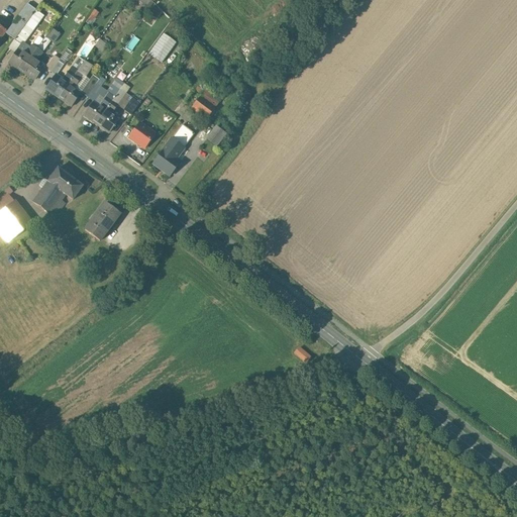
[(52,0),(56,2),(52,8),(62,14),(69,1),(67,0),(52,0)]
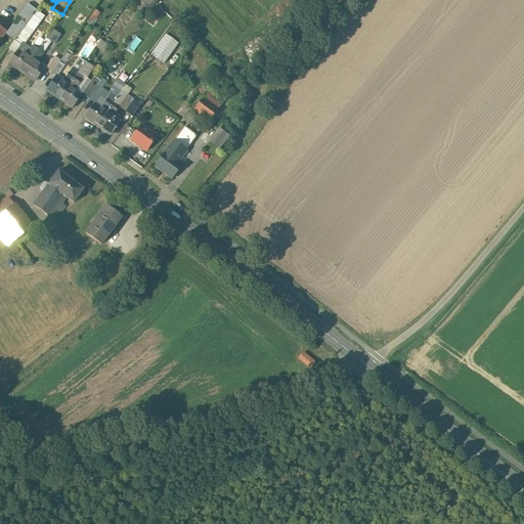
[(36,9),(27,2),(6,32),(13,38),(36,9)]
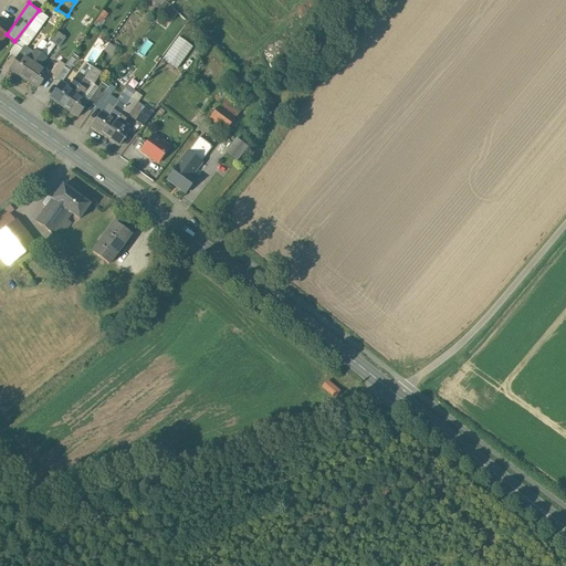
[(46,17),(39,10),(14,41),(23,48),(46,17)]
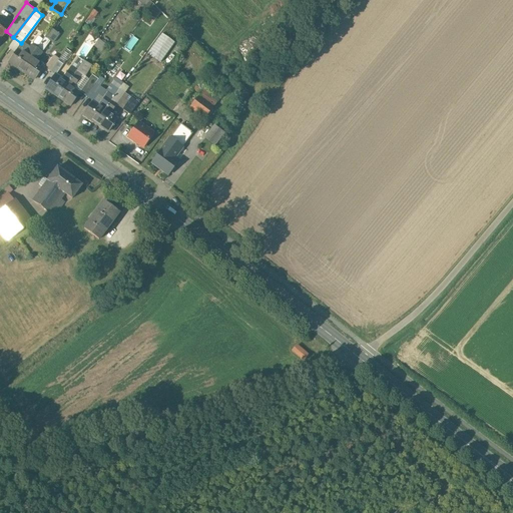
[(149,50),(160,59),(172,43),(161,34),(149,50)]
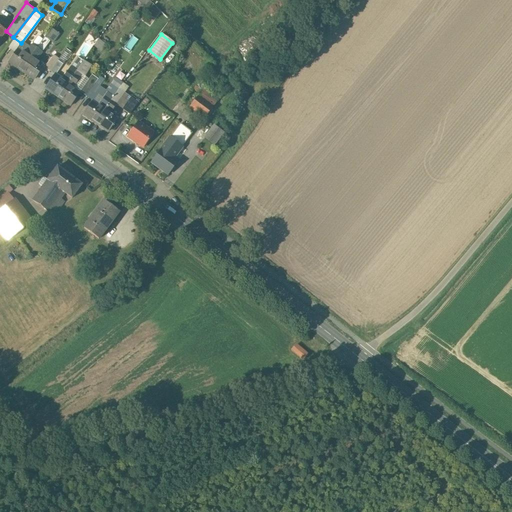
[(97,39),(93,46),(100,50),(104,43),(97,39)]
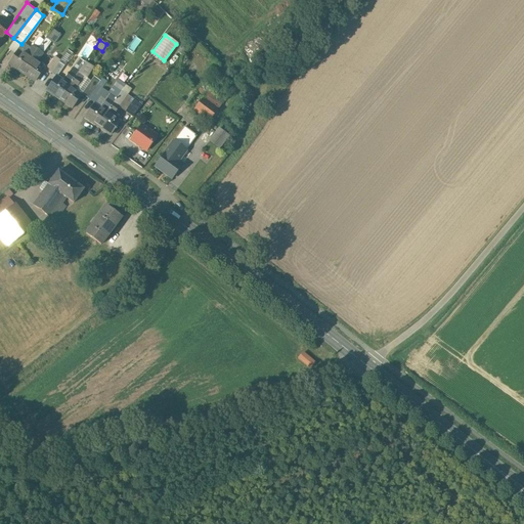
[(28,49),(22,44),(7,62),(20,72),(30,58),(37,48),(32,44),(28,49)]
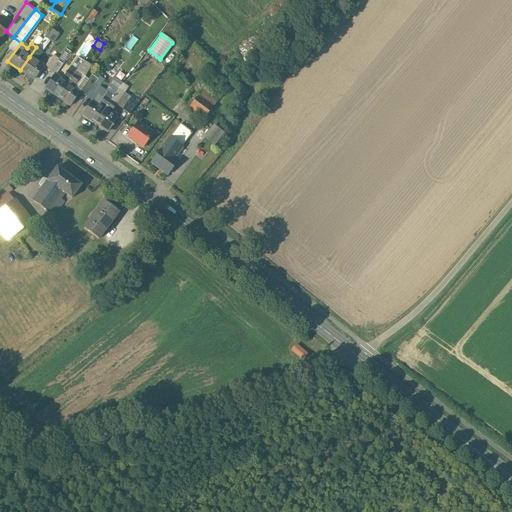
[(29,57),(34,61),(41,51),(36,47),(29,57)]
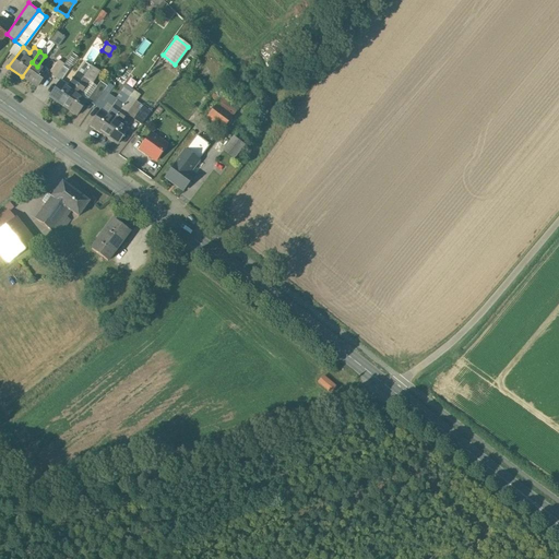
[(63,63),(57,59),(48,73),(55,78),(62,67),(63,63)]
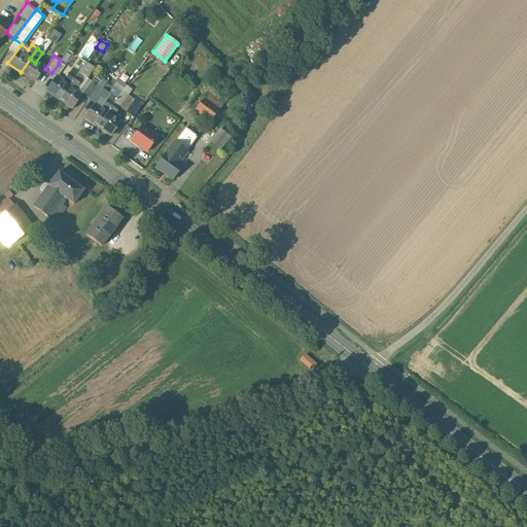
[(35,63),(30,59),(21,72),(33,81),(43,68),(35,63)]
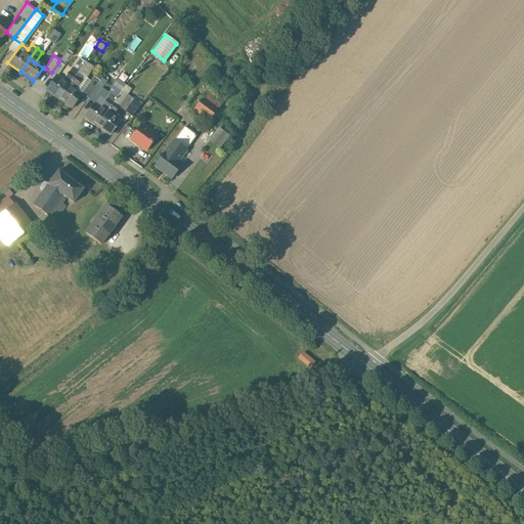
[(64,66),(58,62),(51,73),(55,76),(56,77),(64,66)]
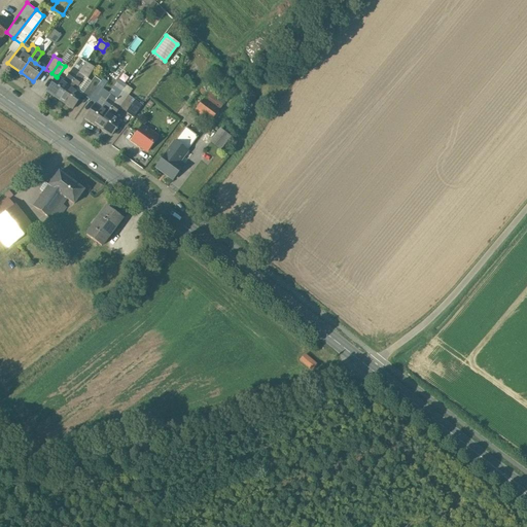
[(57,77),(56,76),(45,91),(59,100),(75,76),(69,72),(63,81),(57,77)]
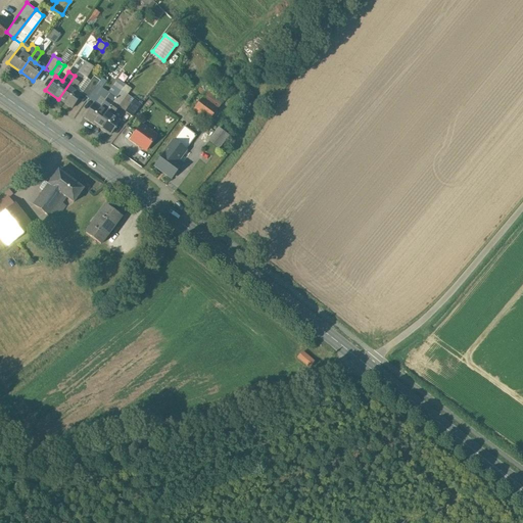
[(80,79),(75,76),(58,99),(72,107),(81,93),(74,89),(80,79)]
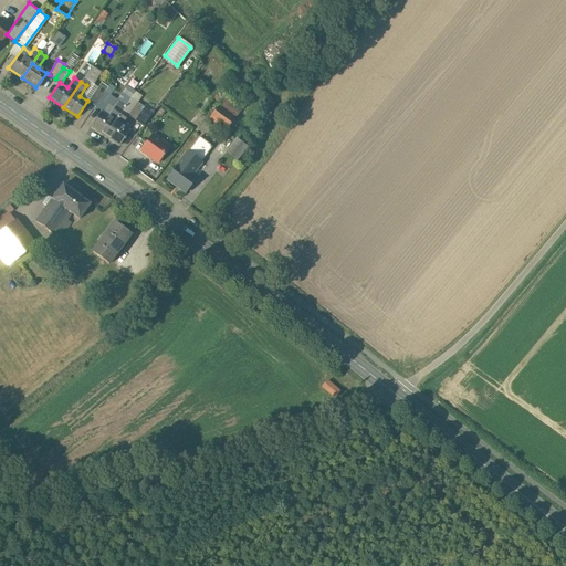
[(101,82),(87,101),(95,106),(108,86),(101,82)]
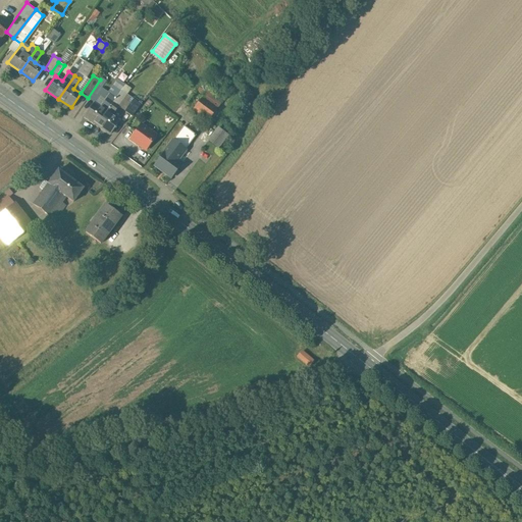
[(202,95),(201,96),(216,108),(223,99),(202,84),(197,91),(202,95)]
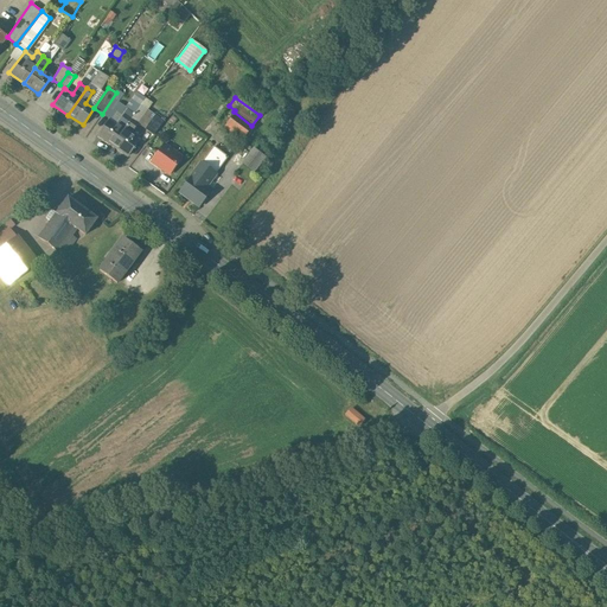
[(132,101),(122,112),(128,116),(138,106),(132,101)]
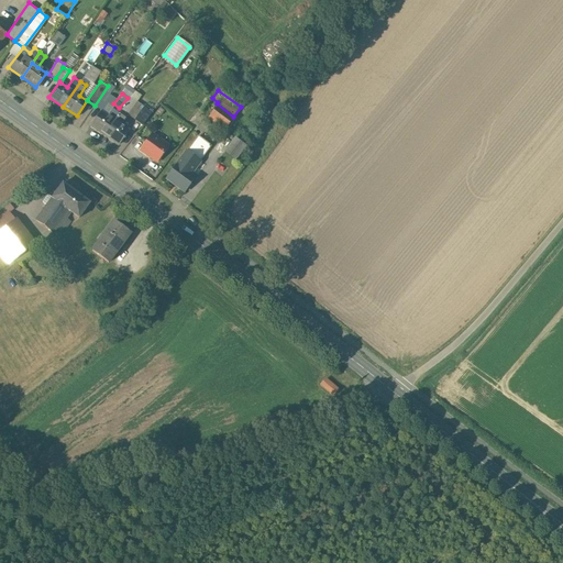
[(233,117),(217,103),(206,118),(223,131),(233,117)]
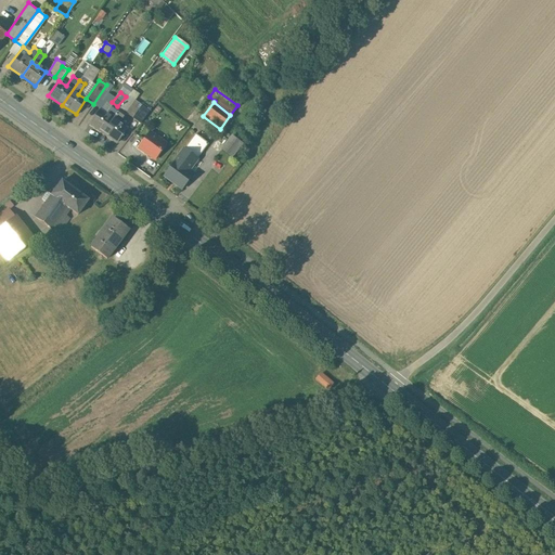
[(114,104),(106,114),(113,118),(119,108),(114,104)]
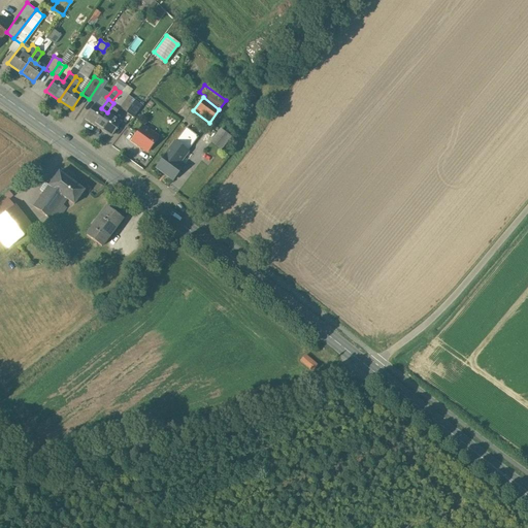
[(101,108),(94,103),(84,118),(97,127),(107,112),(101,108)]
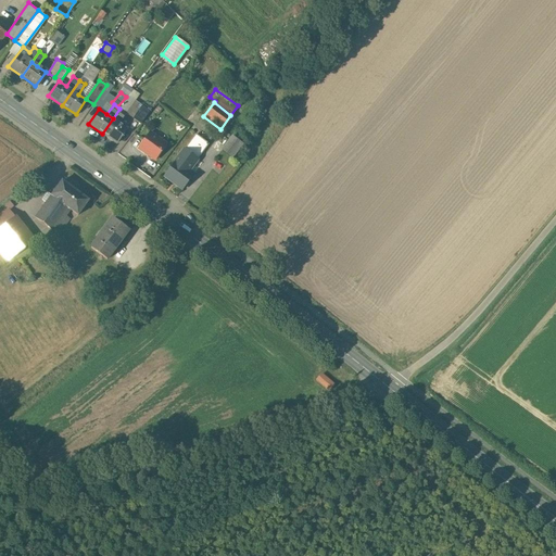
[(125,113),(119,109),(113,118),(118,123),(125,113)]
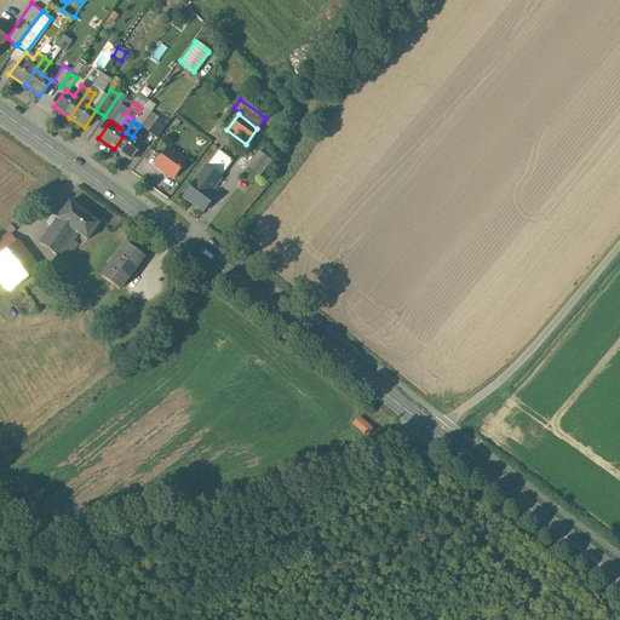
[(132,137),(126,132),(114,149),(128,160),(141,143),(132,137)]
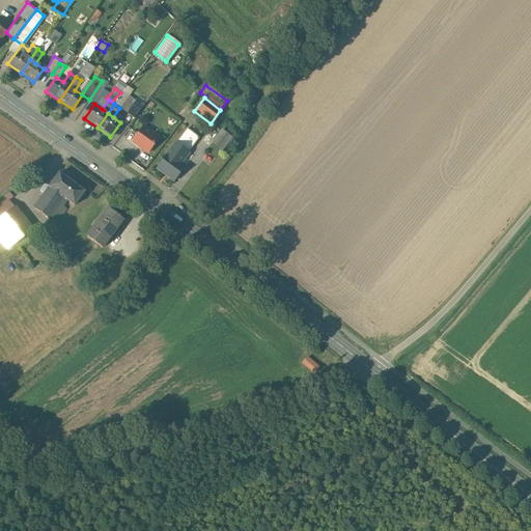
[(159,137),(142,126),(131,141),(147,152),(159,137)]
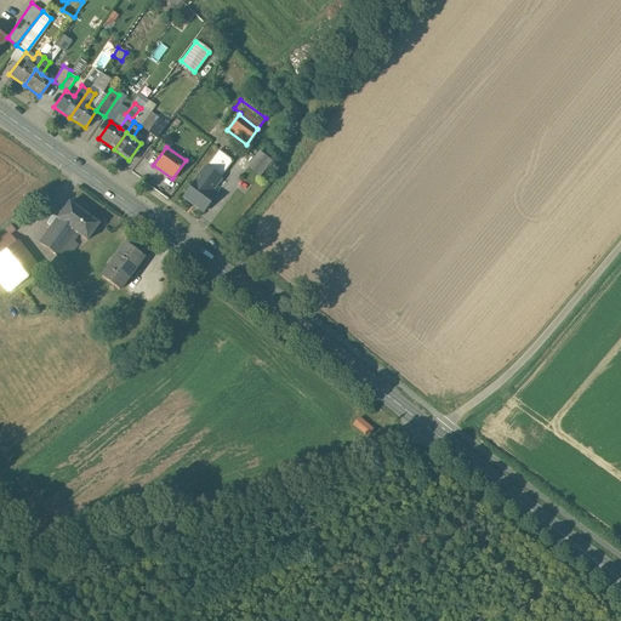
[(217,148),(205,165),(220,177),(233,160),(217,148)]
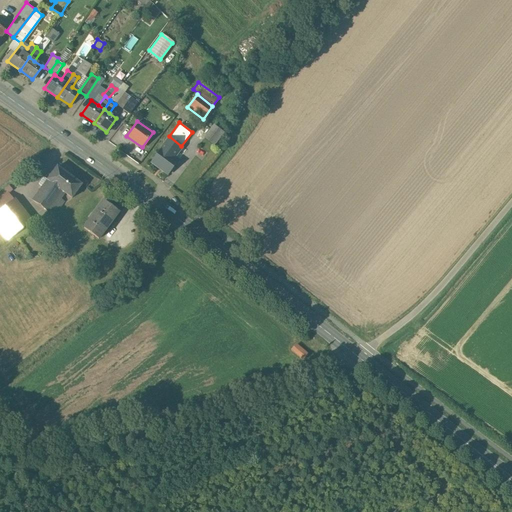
[(224,132),(213,123),(202,138),(213,146),(224,132)]
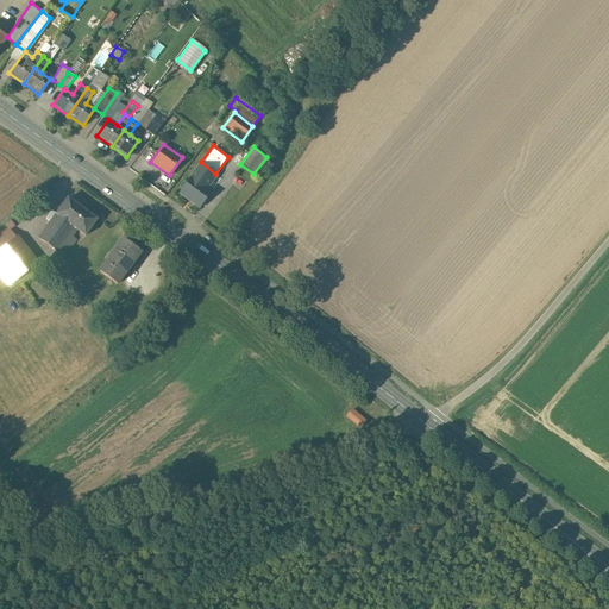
[(215,174),(201,162),(179,192),(200,208),(212,192),(206,187),(215,174)]
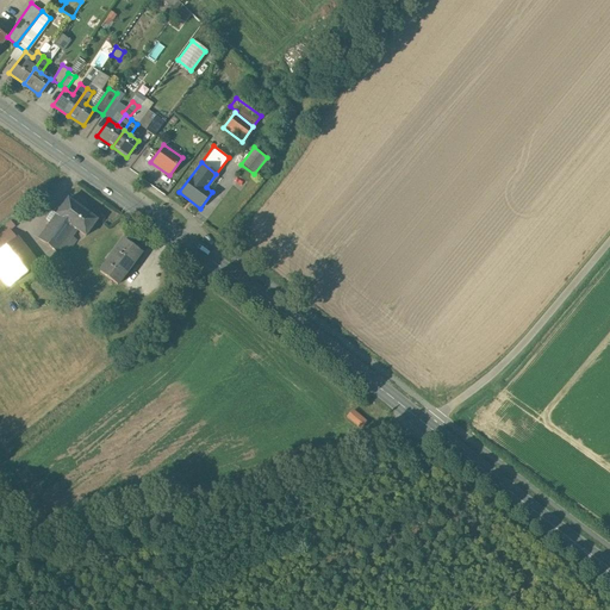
[(44,218),(49,222),(37,237),(62,257),(76,240),(69,234),(74,228),(85,236),(97,219),(68,197),(55,213),(50,210),(44,218)]
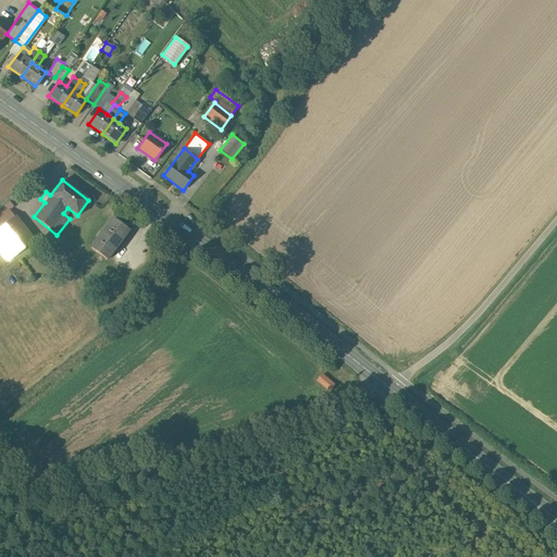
[(7,208),(0,213),(0,250),(8,260),(33,240),(7,208)]
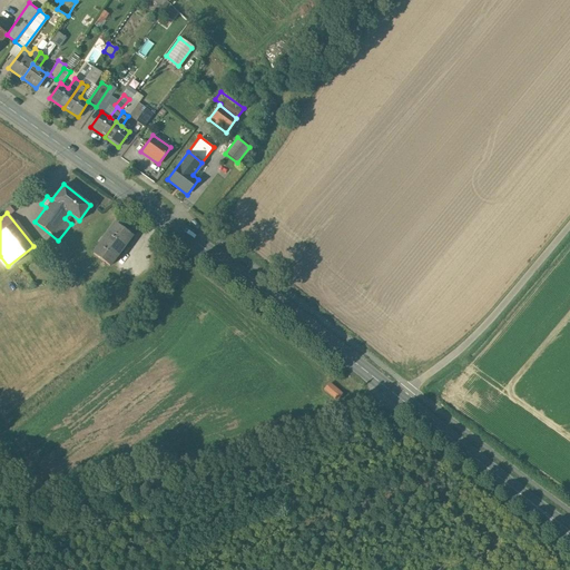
[(131,235),(114,223),(91,254),(108,266),(131,235)]
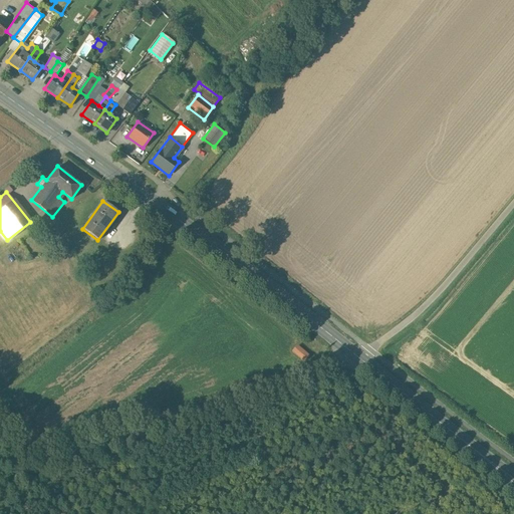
[(63,231),(57,218),(46,232),(55,240),(63,231)]
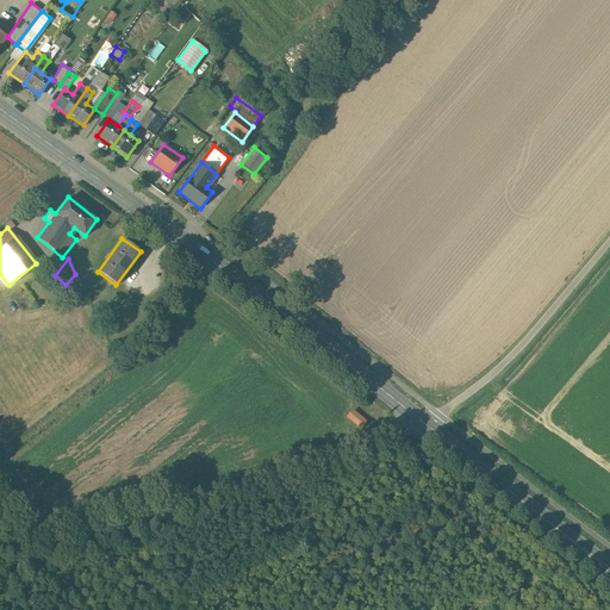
[(361,429),(363,427),(366,423),(353,411),(348,417),(360,428),(361,429)]
